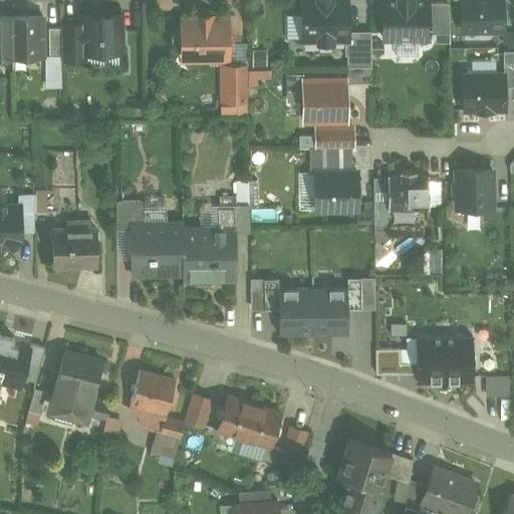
[(317,0),(318,0),(302,1),(303,39),(318,39),(318,43),(332,43),(332,39),(345,38),(347,38),(347,31),(346,0),(317,0)]
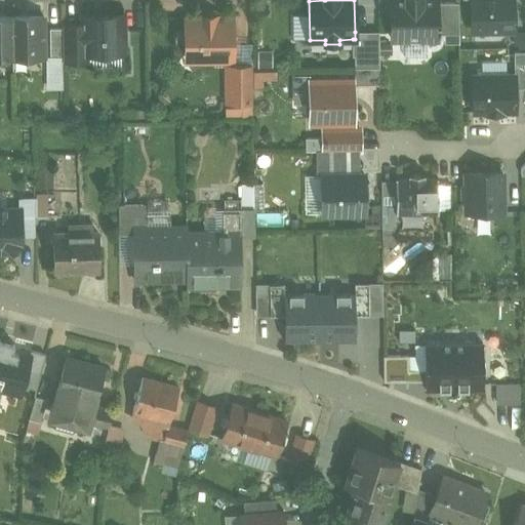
[(437,0),(392,0),(391,0),(392,39),(438,39),(438,33),(437,4),(437,0)]
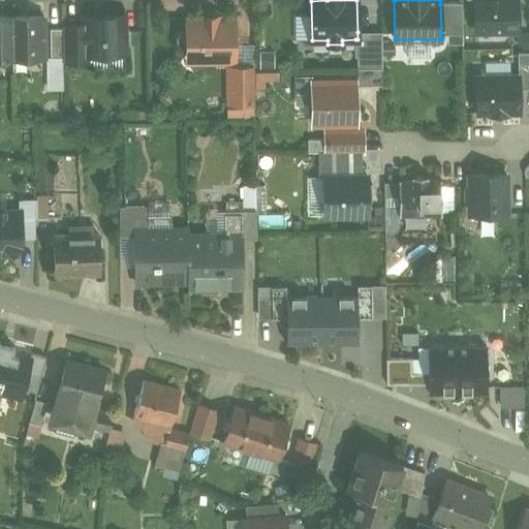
[(517,0),(474,0),(475,32),(518,31),(517,0)]
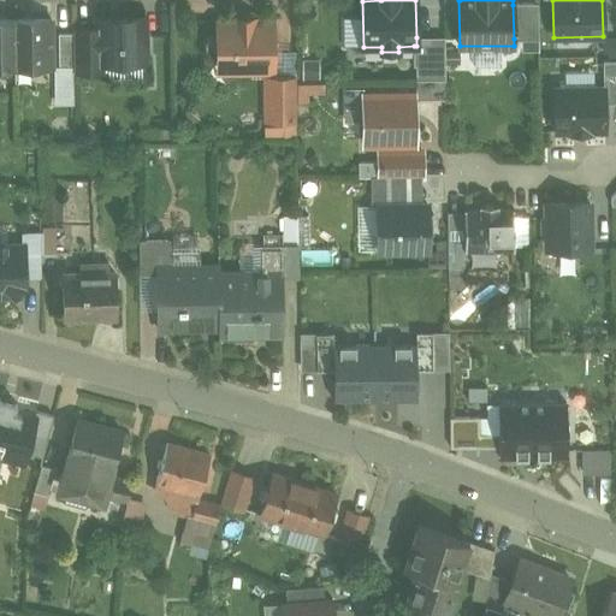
[(539,37),(538,5),(513,5),(514,39),(539,37)]
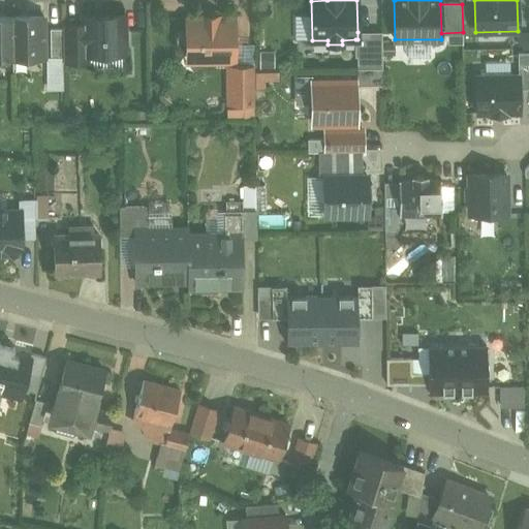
[(124,16),(83,17),(84,25),(84,54),(85,54),(124,53),(124,16)]
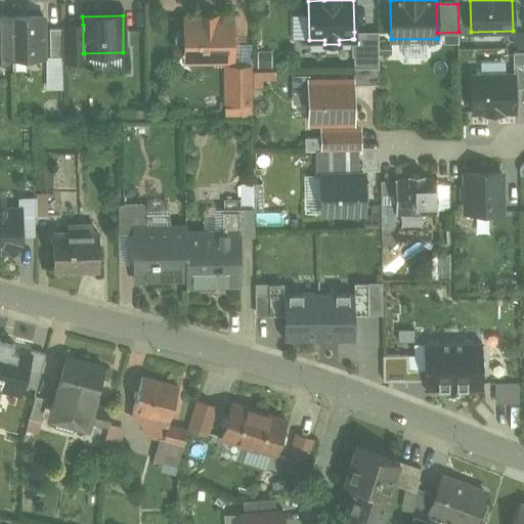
[(44,16),(13,17),(13,58),(44,58),(44,16)]
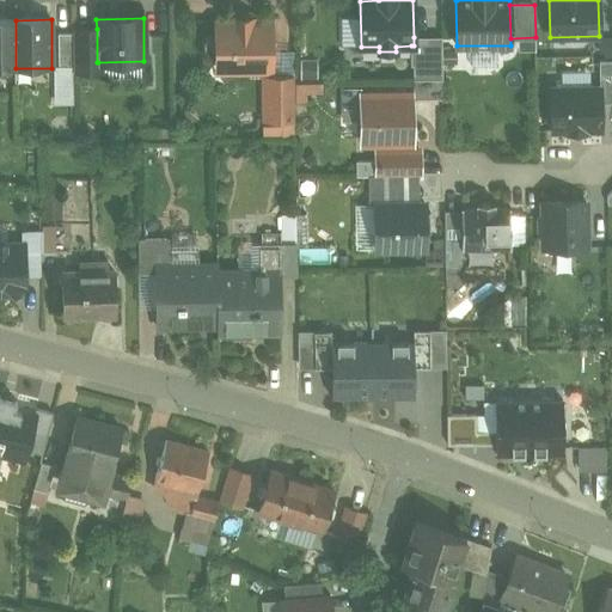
[(254,19),(234,19),(234,23),(216,24),(216,38),(209,38),(204,43),(204,55),(209,60),(216,60),(216,72),(271,71),(271,23),(254,23),(254,19)]
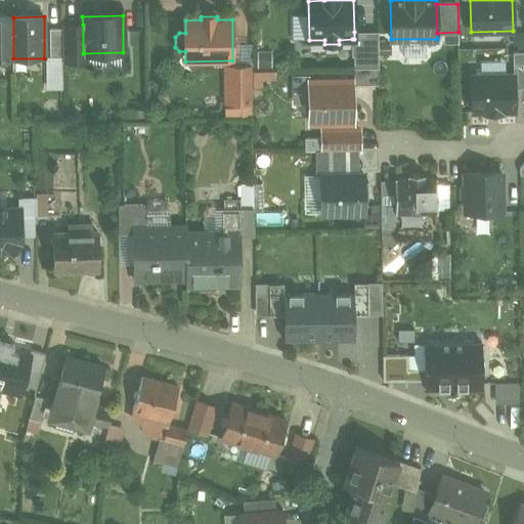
[(13,17),(0,17),(0,58),(13,58),(13,17)]
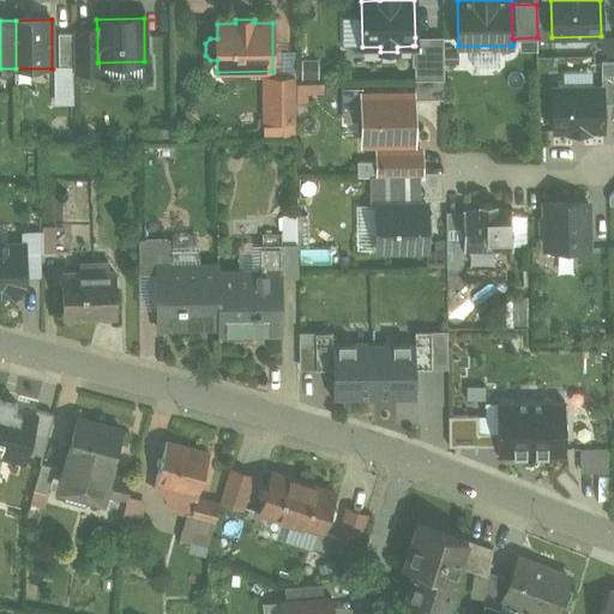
[(97,29),(73,29),(73,35),(73,68),(73,72),(100,72),(98,62),(97,62),(97,29)]
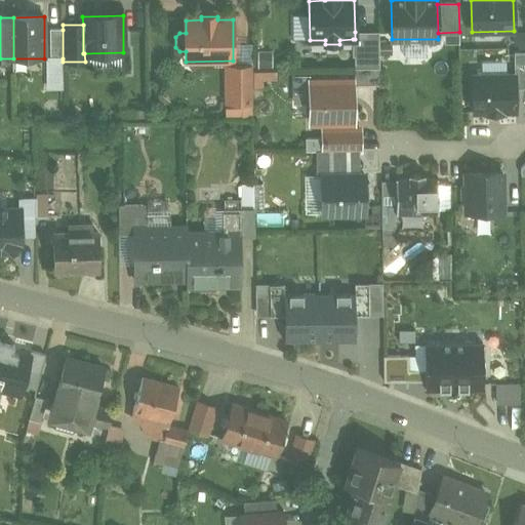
[(63,30),(50,30),(50,58),(63,58),(63,30)]
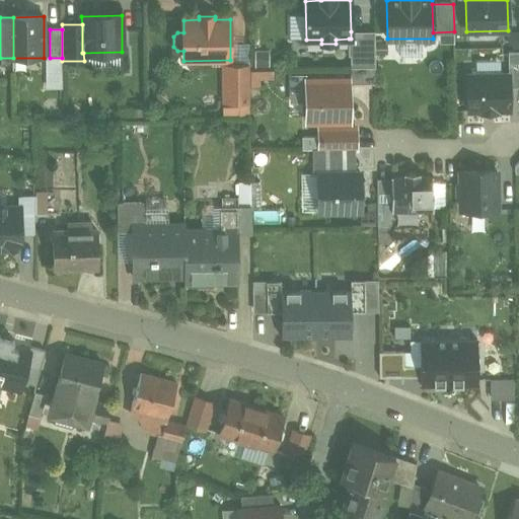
[(374,31),(351,31),(351,39),(349,39),(349,55),(375,55),(374,31)]
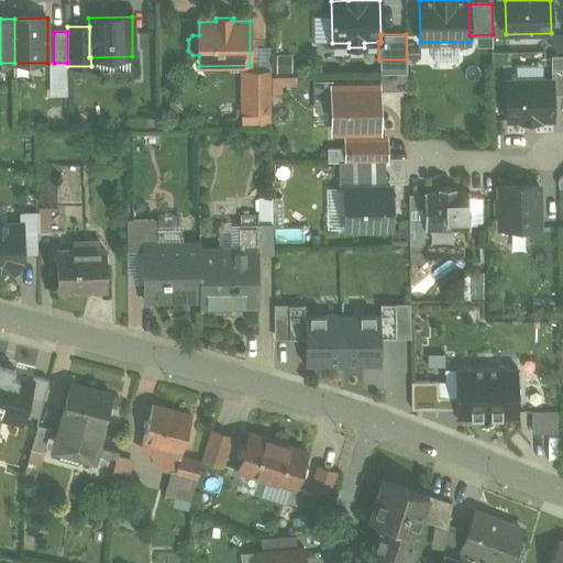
[(294,56),(278,56),(277,75),(294,75),(294,56)]
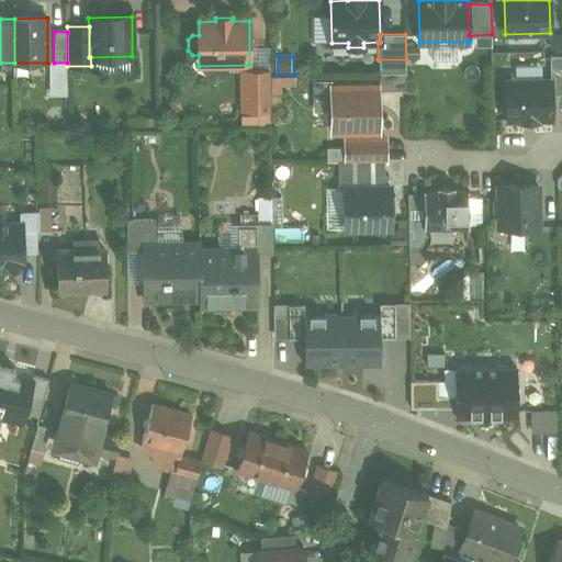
[(561,94),(561,56),(552,57),(552,80),(552,96),(561,94)]
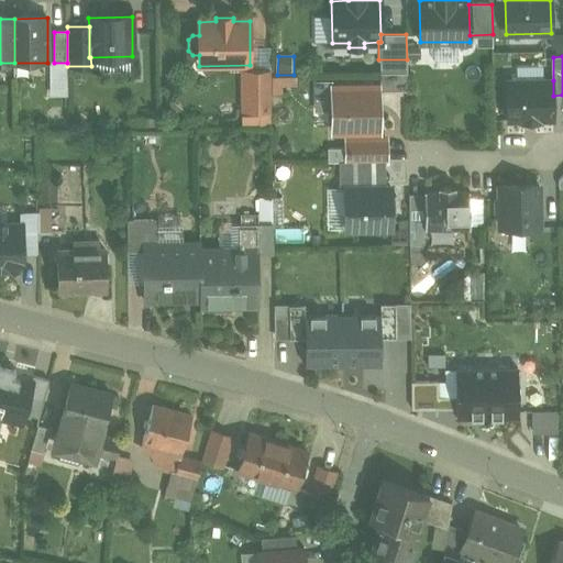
[(407,59),(378,59),(378,61),(381,61),(381,74),(407,74),(407,59)]
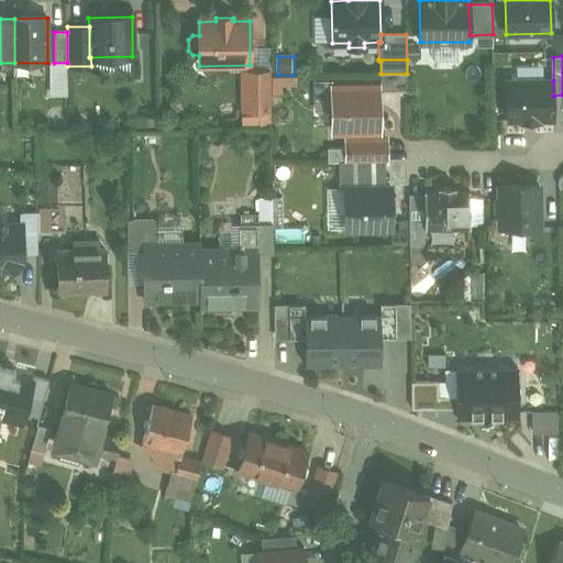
[(271,72),(243,72),(243,111),(261,111),(261,125),(272,125),(271,72)]
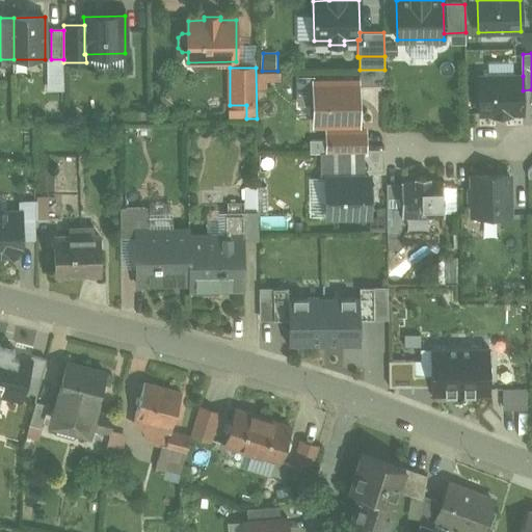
[(523,76),(479,76),(480,114),(495,113),(495,115),(508,115),(508,113),(523,113),(523,90),(523,76)]
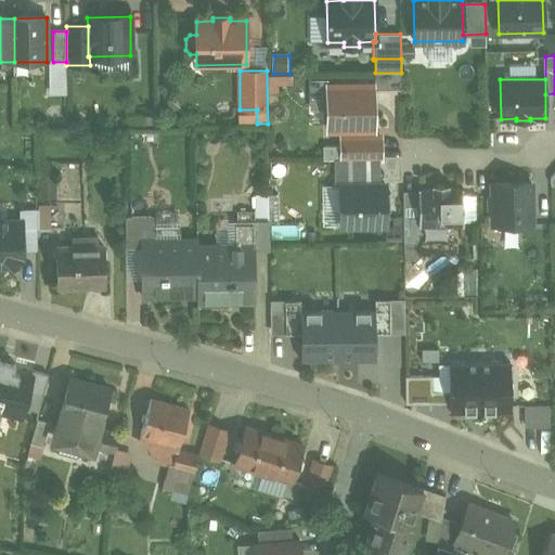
[(373,87),(327,87),(328,130),(374,129),(373,87)]
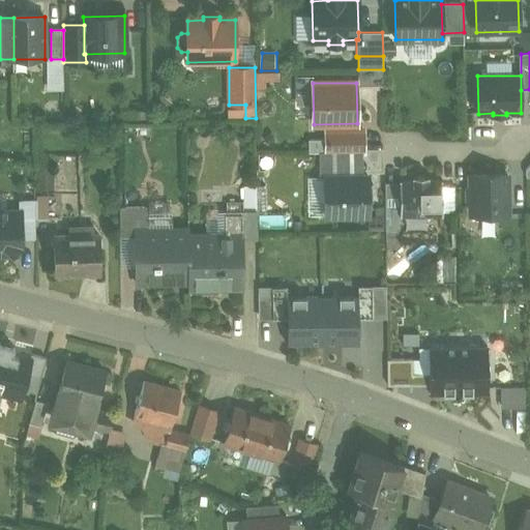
[(363,131),(326,131),(327,153),(363,152),(364,152),(363,131)]
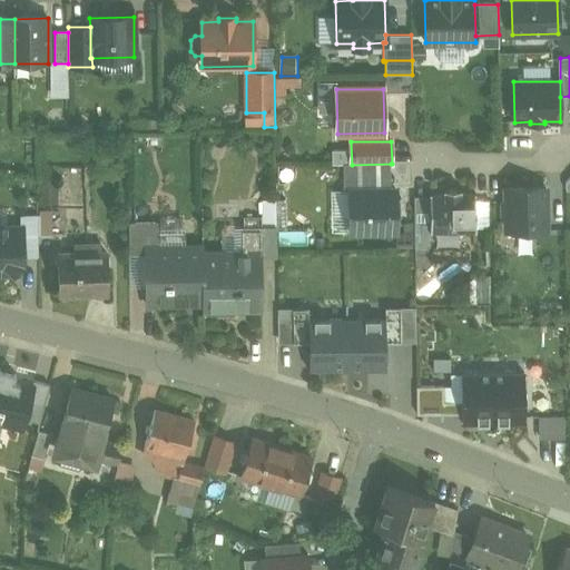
[(352,165),(346,165),(346,192),(350,192),(391,190),(391,164),(352,165)]
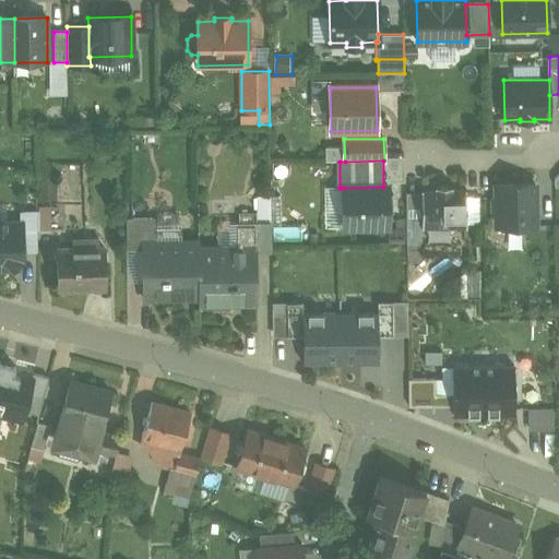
[(535,185),(496,186),(496,198),(492,201),(494,212),(497,215),(497,227),(536,226),(535,185)]
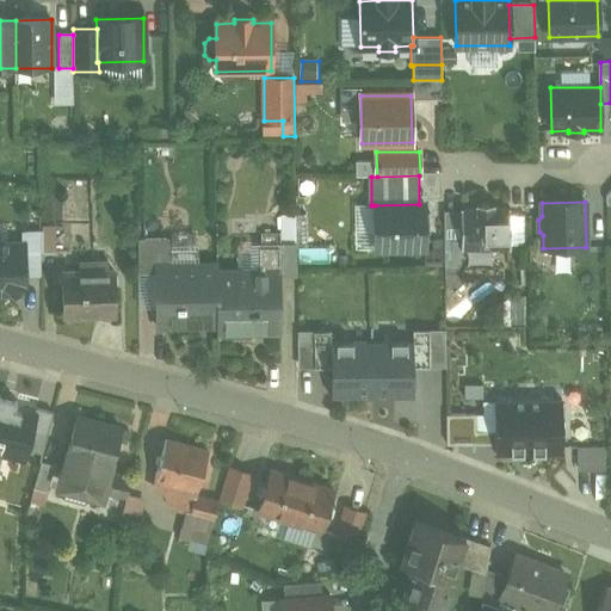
[(419,204),(375,205),(375,251),(425,250),(425,204),(419,204)]
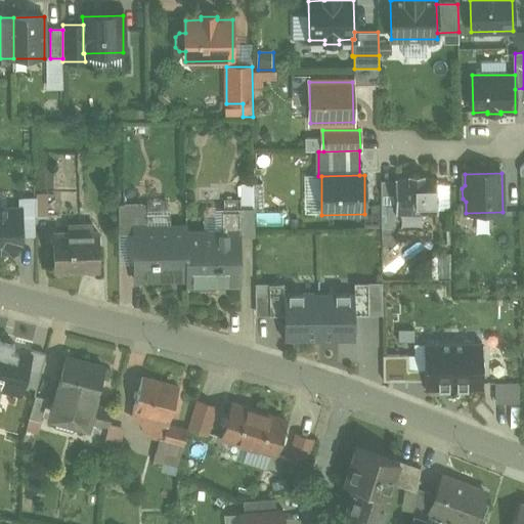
[(425,175),(407,175),(407,179),(396,179),(395,179),(395,183),(395,215),(397,215),(397,214),(436,214),(438,214),(437,178),(436,178),(425,179),(425,175)]
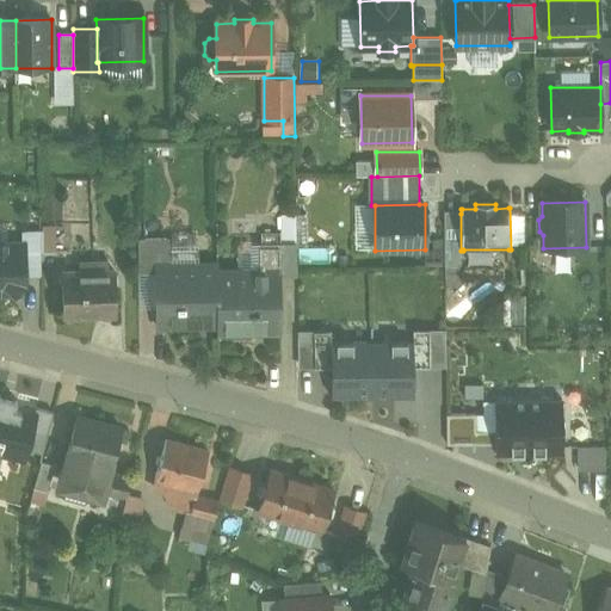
[(444,214),(445,266),(461,266),(461,251),(461,214),(444,214)]
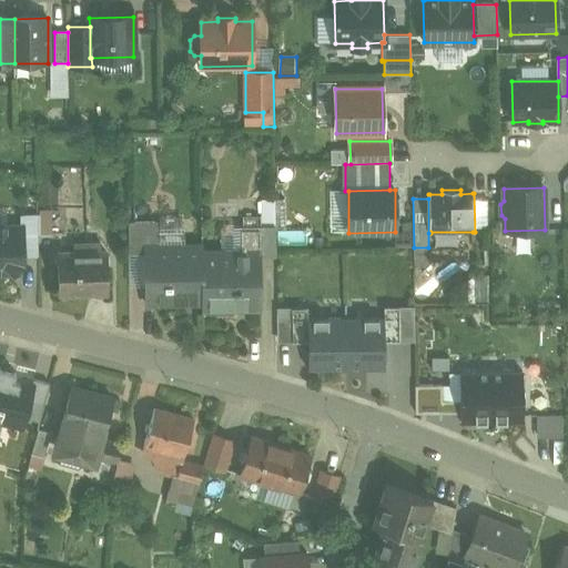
[(280,229),(287,227),(286,200),(277,200),(280,229)]
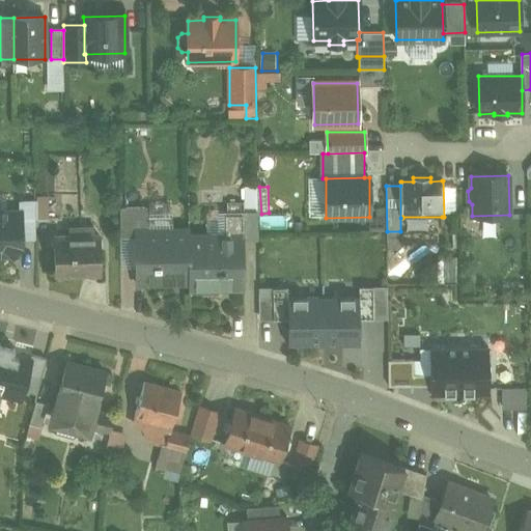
[(49,197),(36,198),(37,221),(49,220),(49,197)]
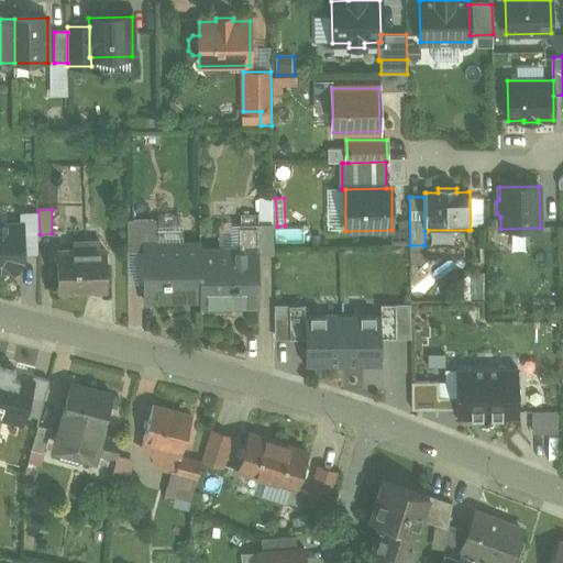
[(37,253),(37,213),(21,213),(21,223),(23,223),(23,253),(37,253)]
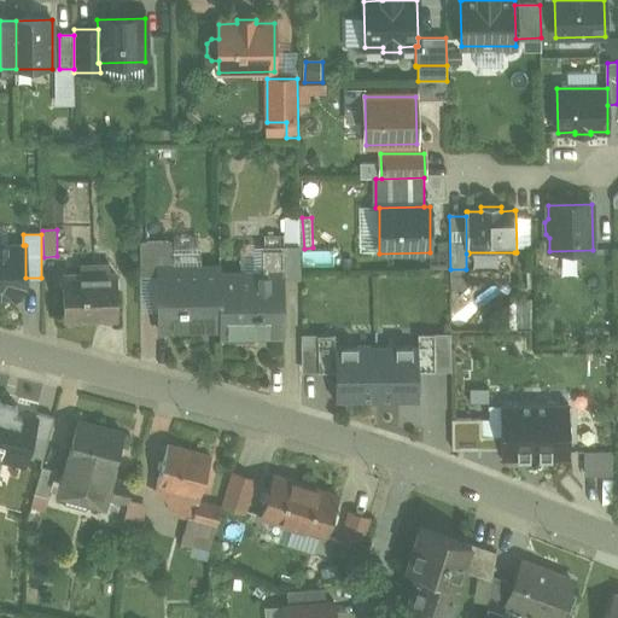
[(176,270),(176,240),(140,242),(140,275),(157,275),(157,270),(176,270)]
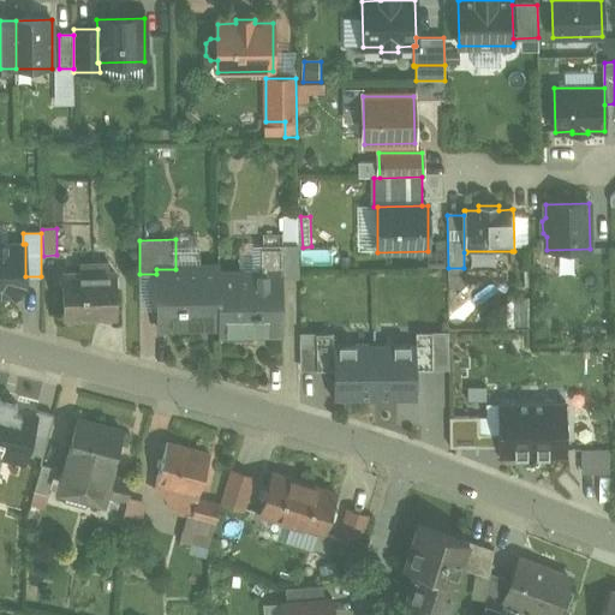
[(0,244),(0,296),(13,296),(15,297),(25,285),(25,276),(25,244),(23,244),(0,244)]
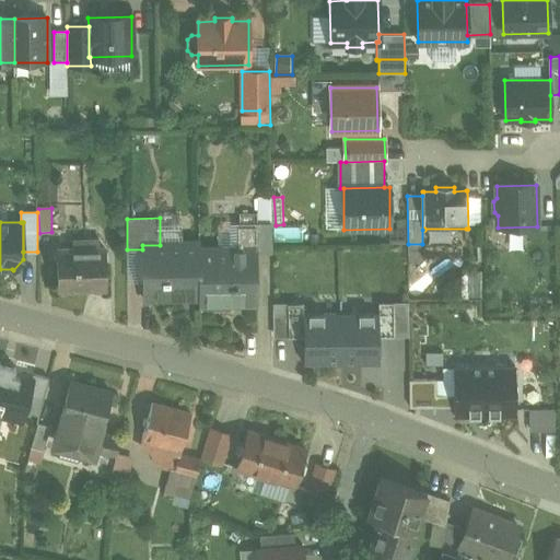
[(271,223),(237,223),(237,249),(256,249),(256,254),(272,254),(271,223)]
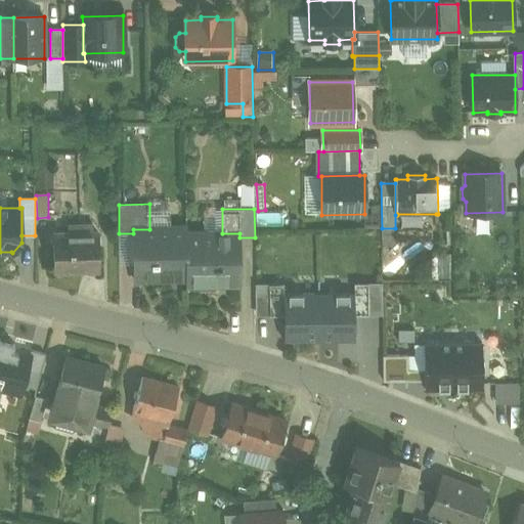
[(68,225),(68,232),(52,232),(53,270),(98,268),(97,230),(92,230),(91,224),(68,225)]
